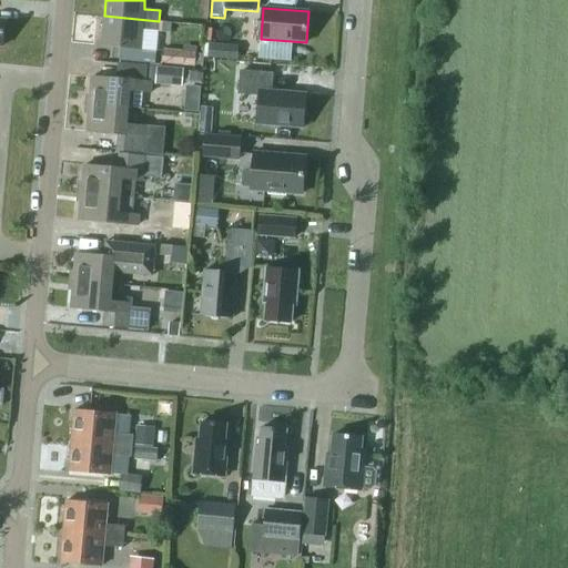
[(142,30),(158,31),(159,21),(104,16),(102,47),(141,50),(142,30)]
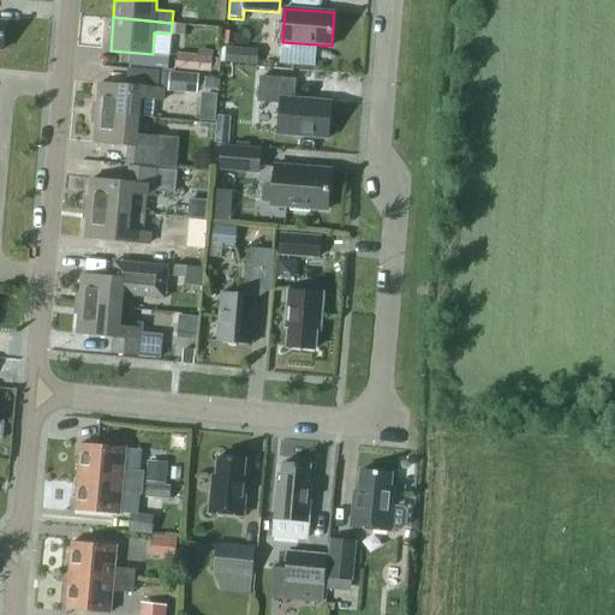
[(172,23),(171,34),(185,35),(186,25),(172,23)]
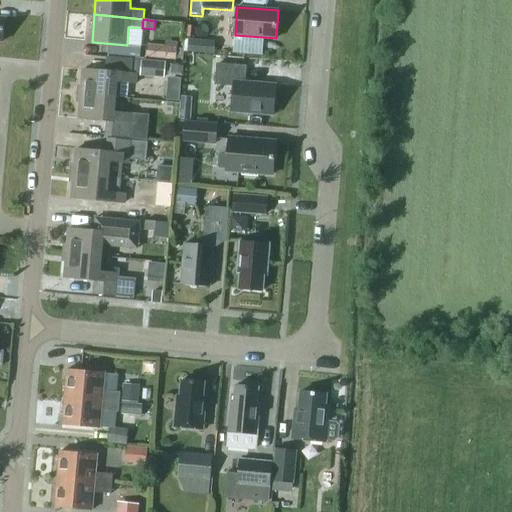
[(188,53),(200,54),(201,40),(189,39),(188,53)]
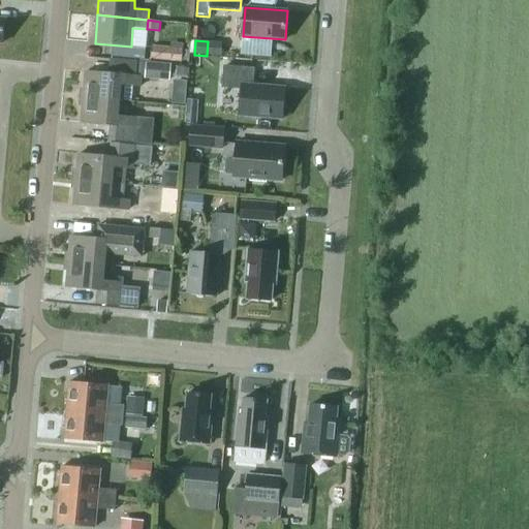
[(153,47),(152,59),(181,62),(182,50),(153,47)]
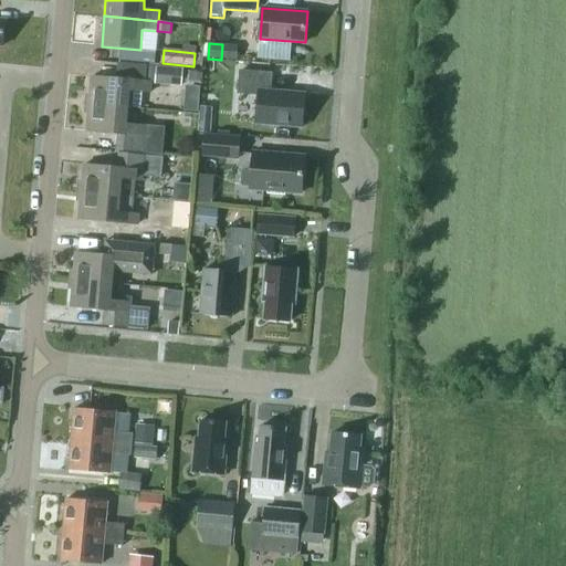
[(156,83),(156,84),(181,86),(182,82),(201,83),(202,71),(184,69),(157,67),(156,83)]
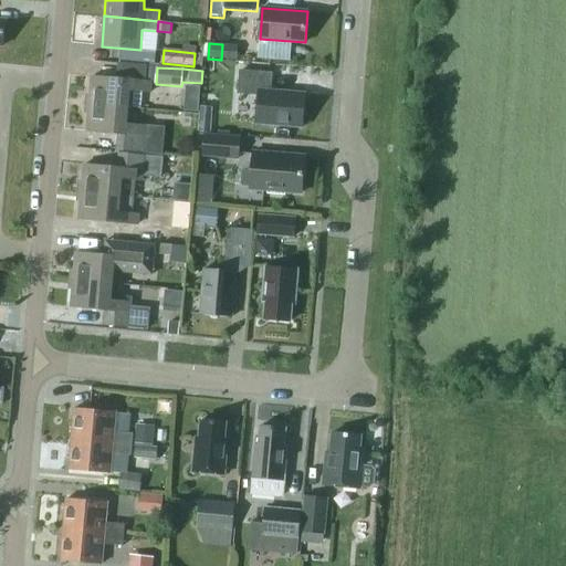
[(257,123),(302,126),(305,94),(270,91),(271,73),(241,71),(239,93),(259,94),(257,123)]
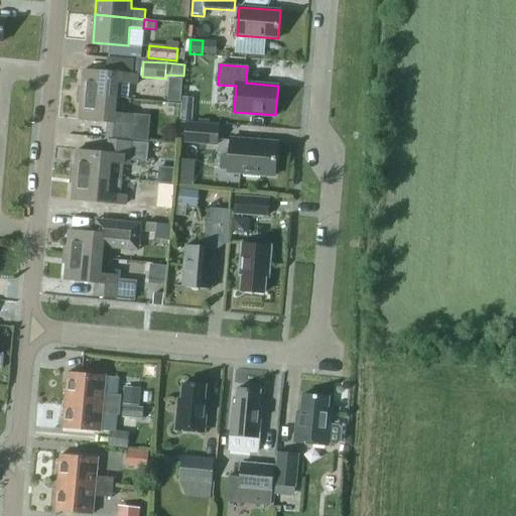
[(118,73),(84,70),(82,95),(117,98),(129,99),(130,84),(137,85),(137,75),(118,74),(118,73)]
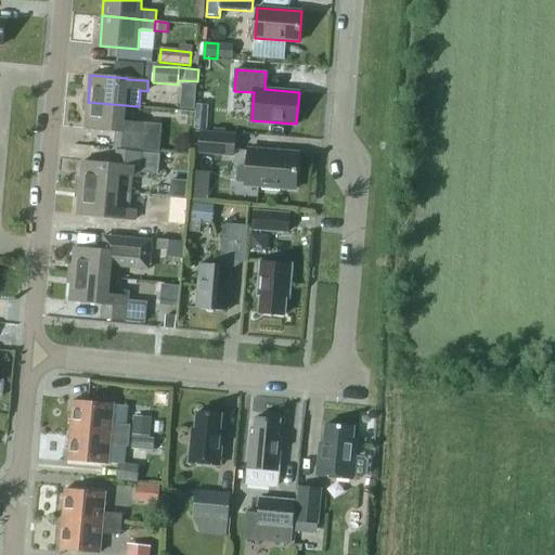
[(126,105),(88,102),(85,128),(118,131),(116,147),(158,151),(160,125),(124,121),(126,105)]
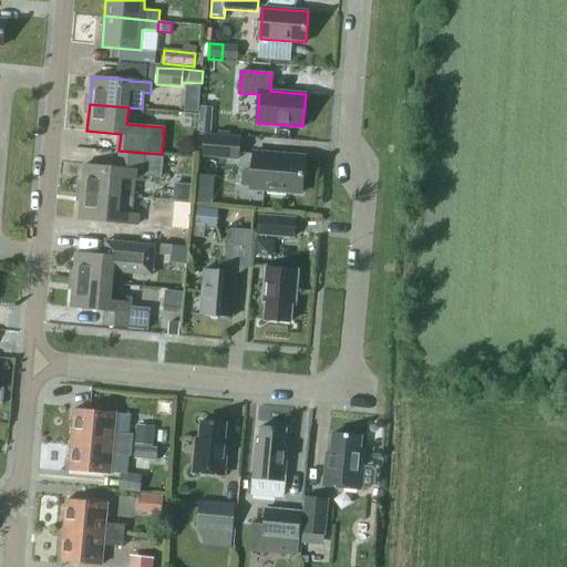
[(197,156),(239,160),(240,137),(198,134),(197,156)]
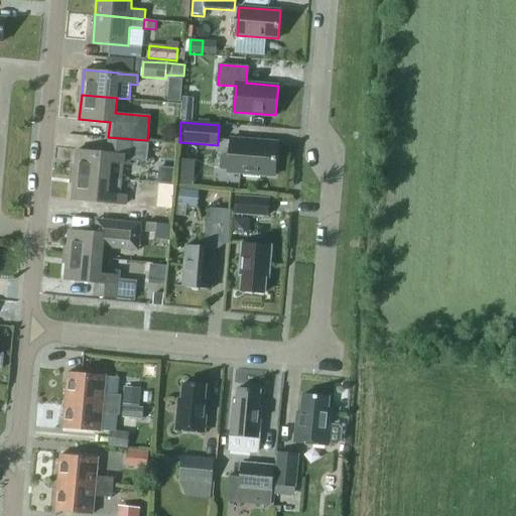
[(231,138),(228,172),(244,173),(243,176),(260,177),(260,174),(274,176),(277,142),(231,138)]
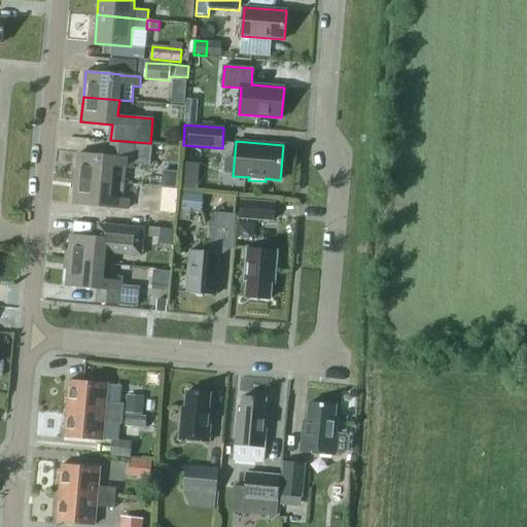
[(78,153),(75,178),(125,183),(126,168),(132,168),(133,164),(148,165),(150,146),(111,143),(109,156),(78,153)]
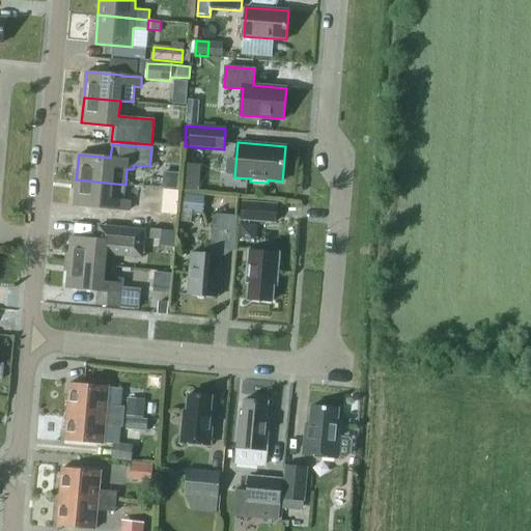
[(126,185),(76,179),(74,205),(109,208),(130,211),(131,200),(111,199),(112,184),(126,185)]
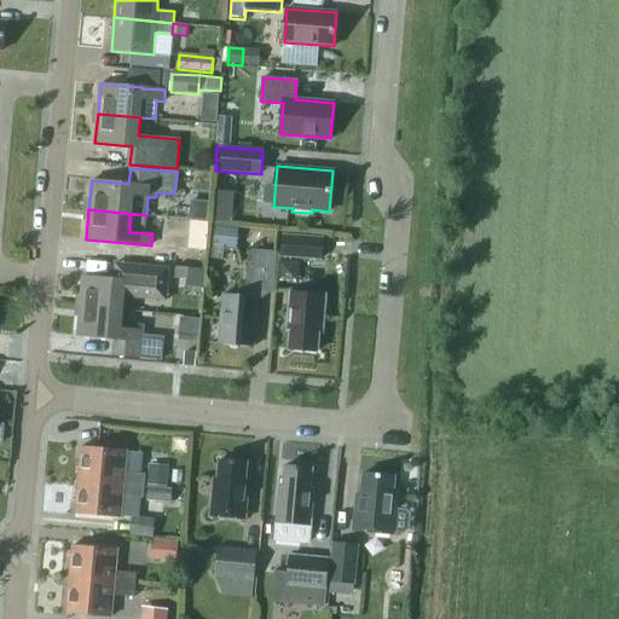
[(281,258),(323,260),(324,238),(282,235),(281,258)]
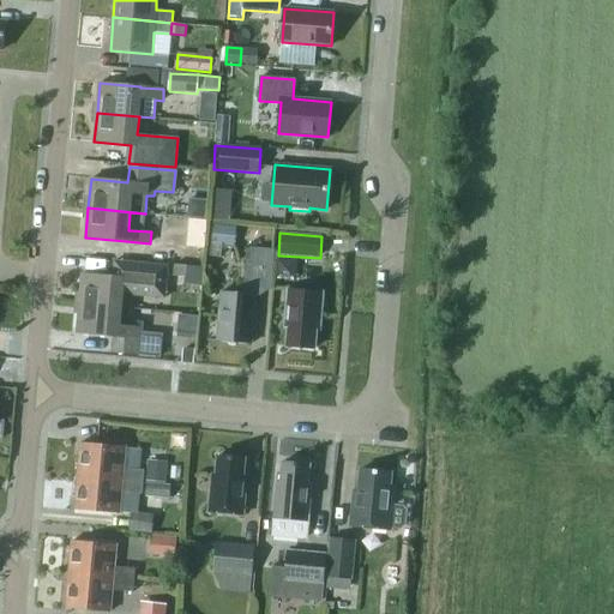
[(248,248),(246,282),(269,284),(272,251),(248,248)]
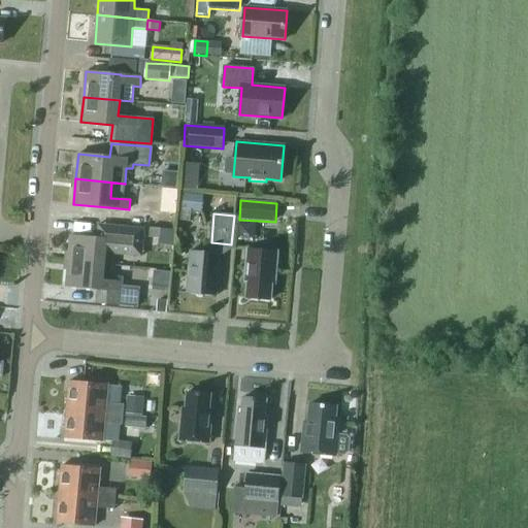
[(70,235),(68,261),(104,264),(105,255),(142,258),(145,228),(97,224),(96,238),(70,235)]
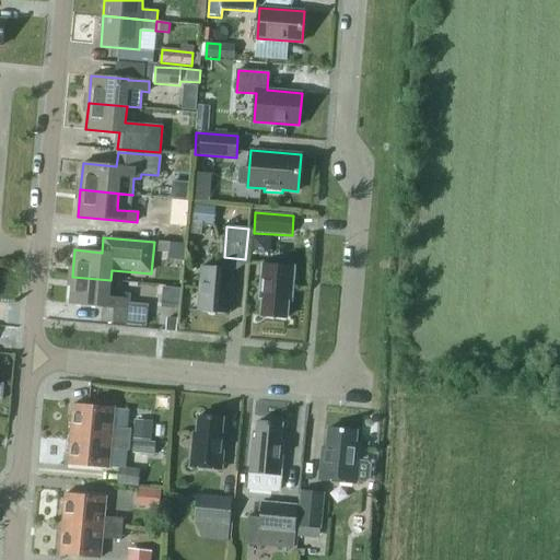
[(160,241),(159,249),(168,251),(170,242),(160,241)]
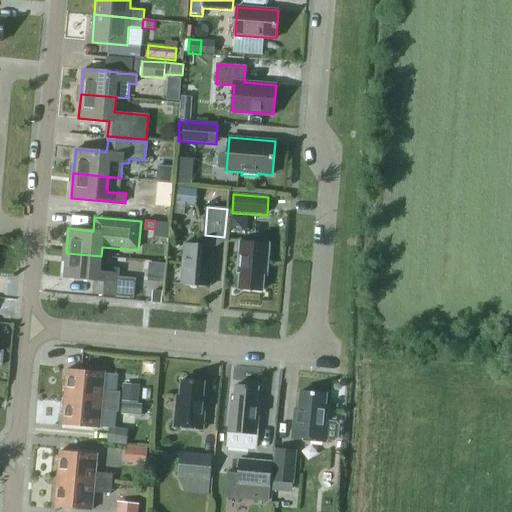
[(266,274),(269,244),(240,241),(238,272),(241,272),(239,289),(262,291),(263,274),(266,274)]
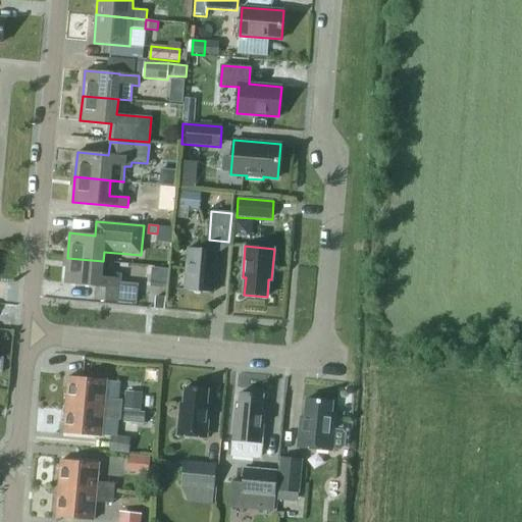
[(188,249),(185,290),(214,292),(217,251),(188,249)]
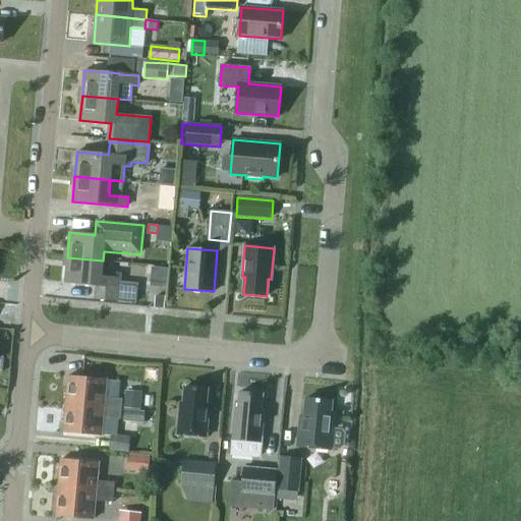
[(96,285),(95,299),(135,303),(137,284),(121,283),(121,278),(117,274),(102,272),(103,261),(67,257),(65,283),(96,285)]
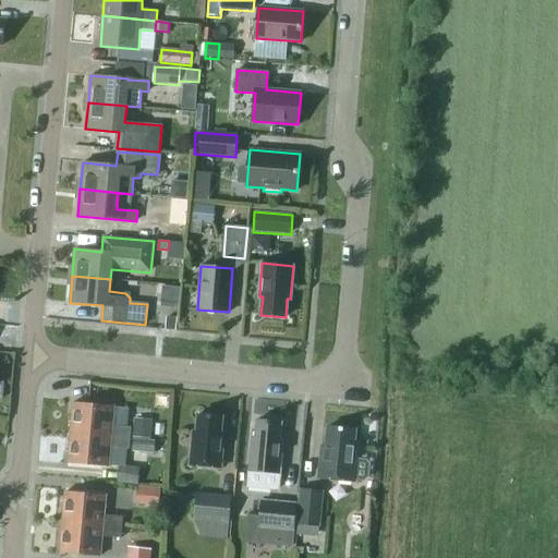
[(174,305),(179,288),(165,284),(160,301),(174,305)]
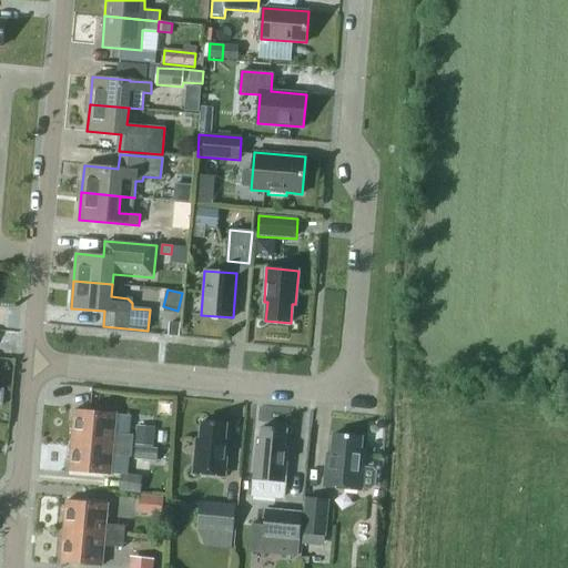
[(178,335),(179,324),(170,323),(169,334),(178,335)]
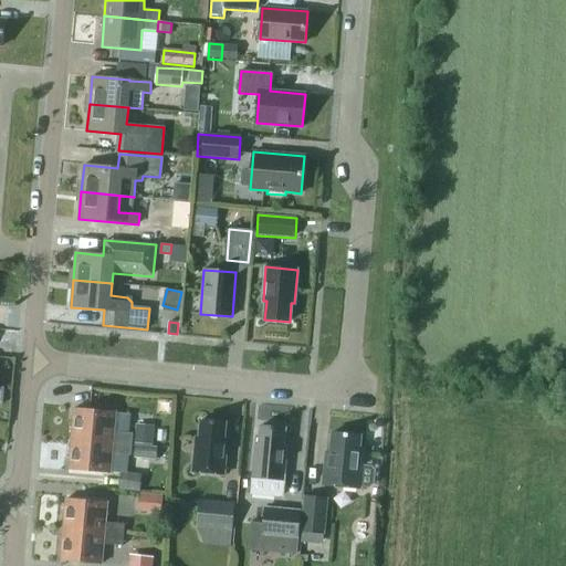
[(133,444),(133,443),(133,433),(114,431),(116,412),(74,408),(72,439),(133,444)]
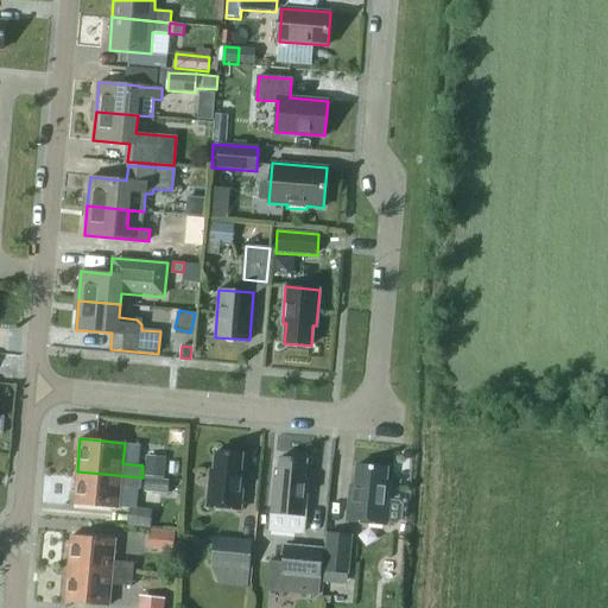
[(207,507),(241,510),(245,474),(241,473),(242,454),(216,451),(214,470),(210,470),(207,507)]
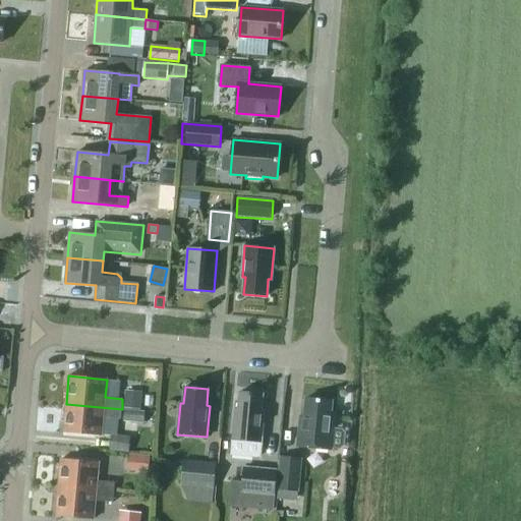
[(140,409),(141,393),(125,392),(124,408),(140,409)]
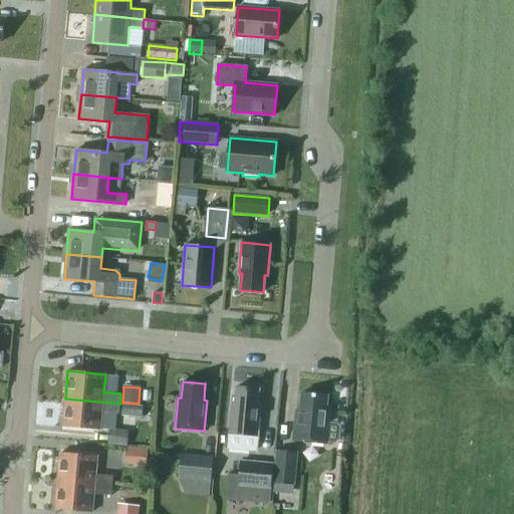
[(259,389),(237,387),(235,403),(232,403),(228,448),(257,451),(261,406),(258,406),(259,389)]
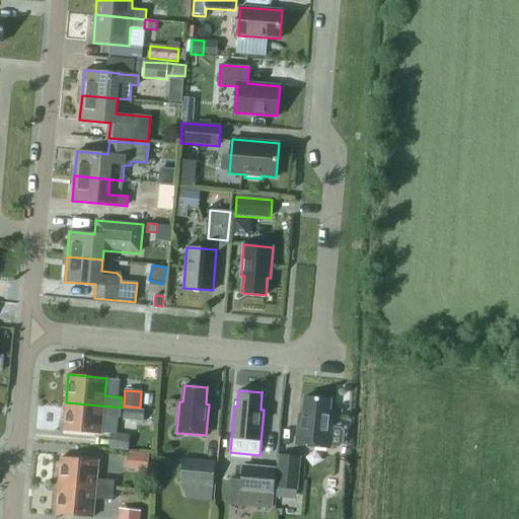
[(332,427),(335,411),(330,410),(331,399),(305,396),(302,423),(298,422),(296,445),(330,448),(330,446),(340,447),(344,444),(345,432),(342,428),(332,427)]
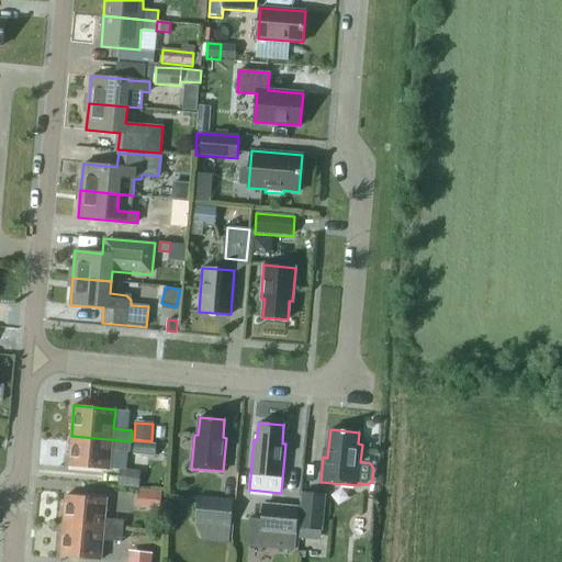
[(131,452),(132,441),(71,436),(68,467),(110,470),(111,450),(131,452)]
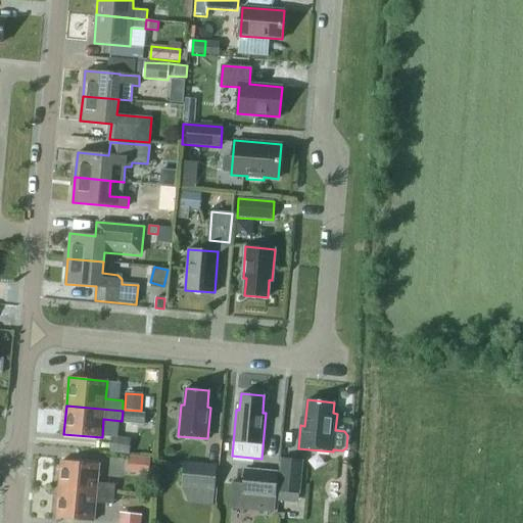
[(144,424),(145,414),(125,412),(124,422),(144,424)]
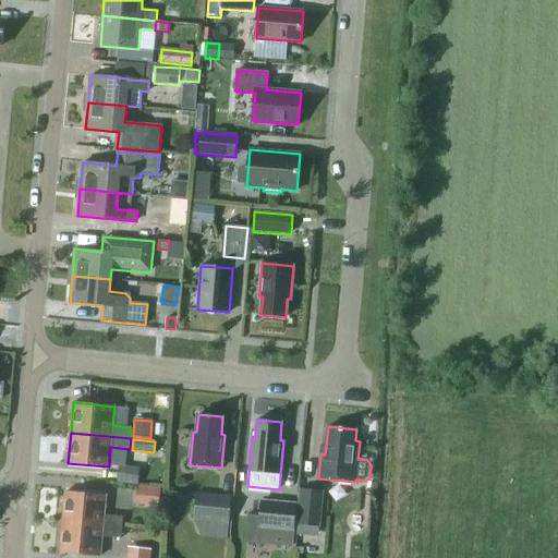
[(120,466),(119,482),(138,484),(140,469),(120,466)]
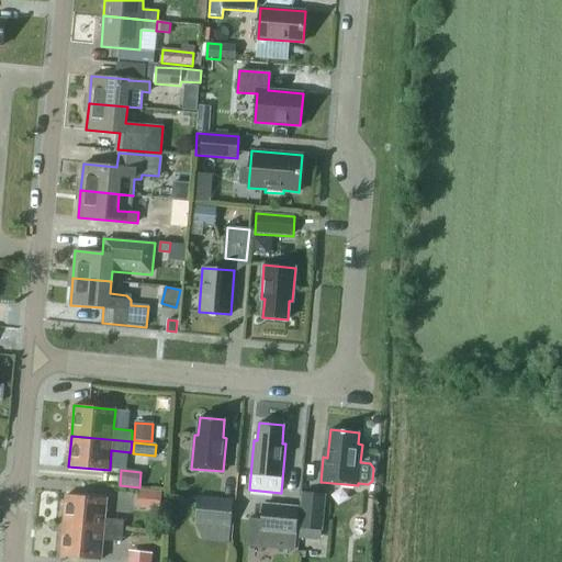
[(146,508),(159,509),(160,494),(147,493),(146,508)]
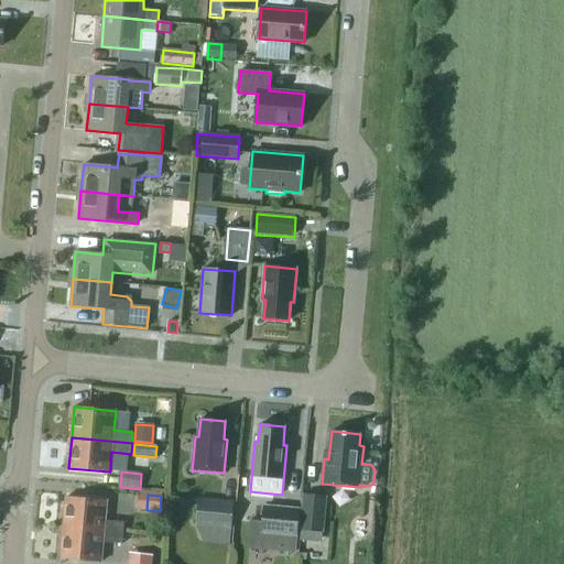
[(301,530),(323,532),(326,497),(304,495),(301,530)]
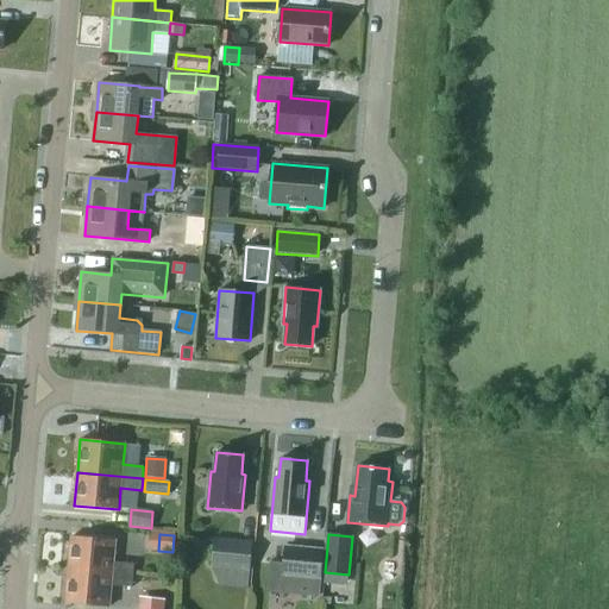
[(71,537),(68,570),(133,575),(135,564),(114,562),(115,540),(71,537)]
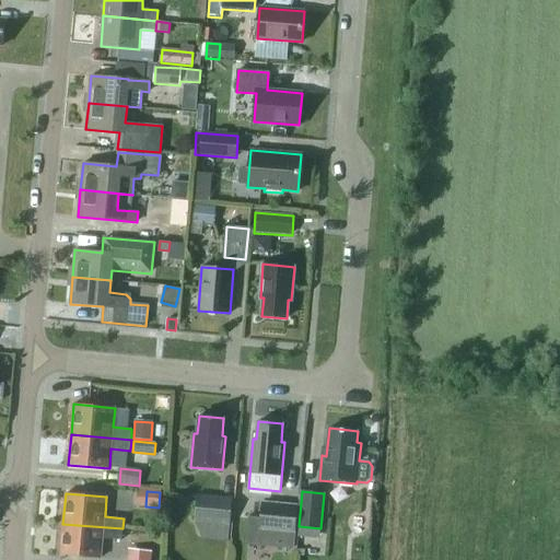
[(230,525),(233,498),(198,494),(195,522),(230,525)]
